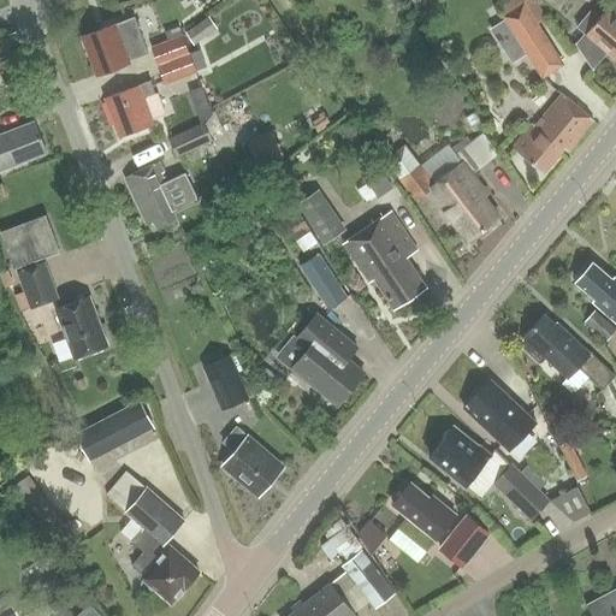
[(535,0),(508,0),(499,6),(504,15),(499,17),(502,22),(515,40),(526,57),(550,41),(538,23),(548,17),(535,0)]
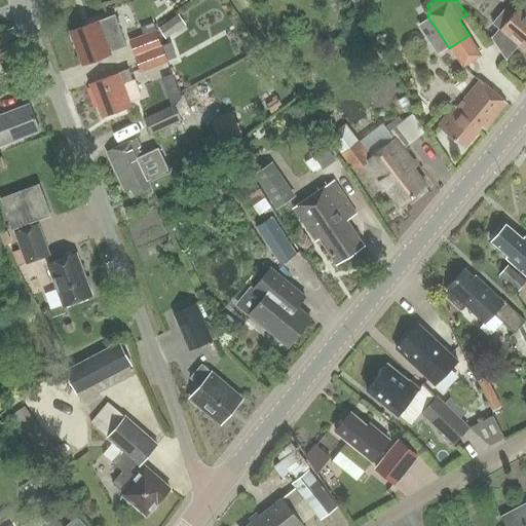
[(492,24),(496,27),(499,30),(491,39),(502,54),(506,60),(519,44),(525,50),(525,13),(518,6),(511,15),(504,9),(493,23),(492,24)]
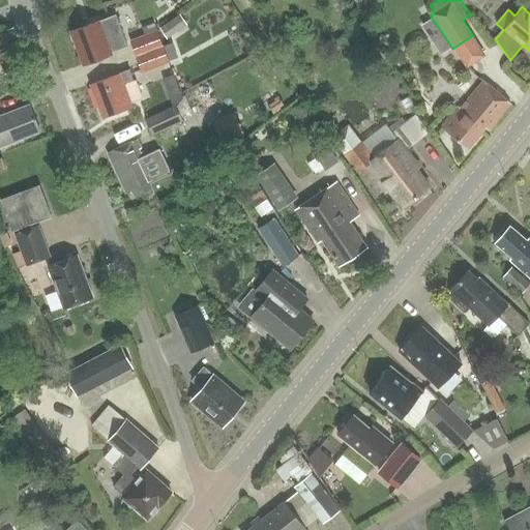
[(184,25),(177,13),(157,28),(165,38),(184,25)]
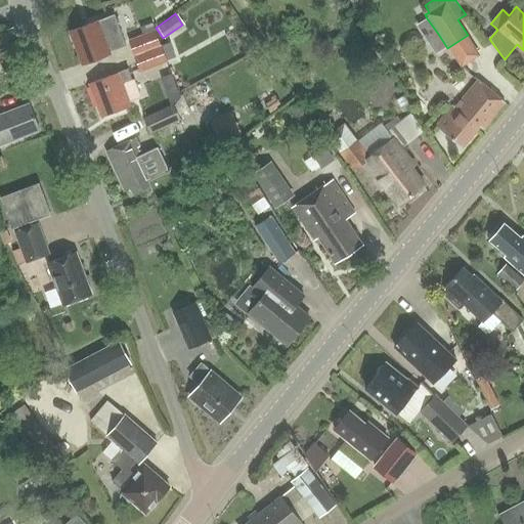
[(114,14),(97,20),(108,50),(124,45),(114,14)]
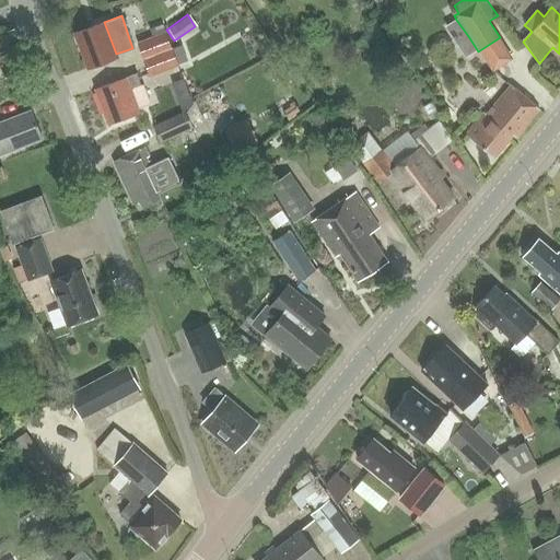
[(104,21),(73,32),(86,68),(117,57),(116,54),(104,22),(104,21)]
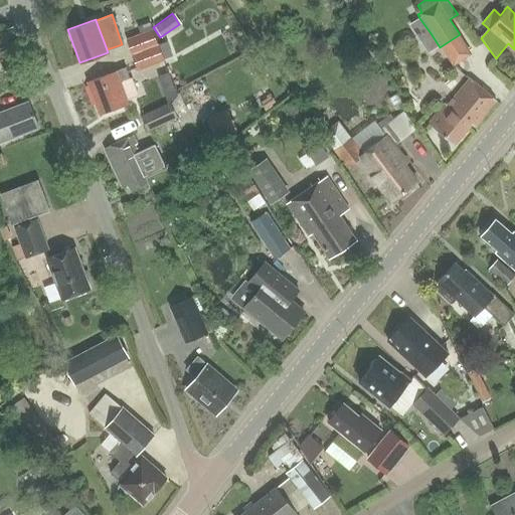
[(125,39),(131,54),(156,44),(148,22),(136,27),(139,34),(125,39)]
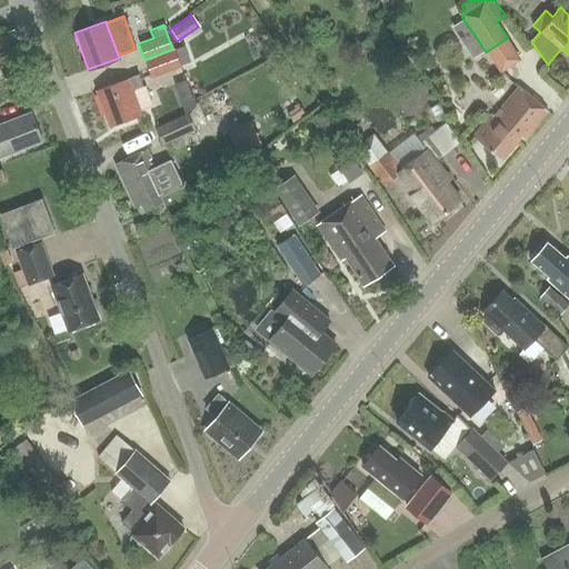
[(150,77),(188,62),(182,46),(172,49),(145,60),(150,77)]
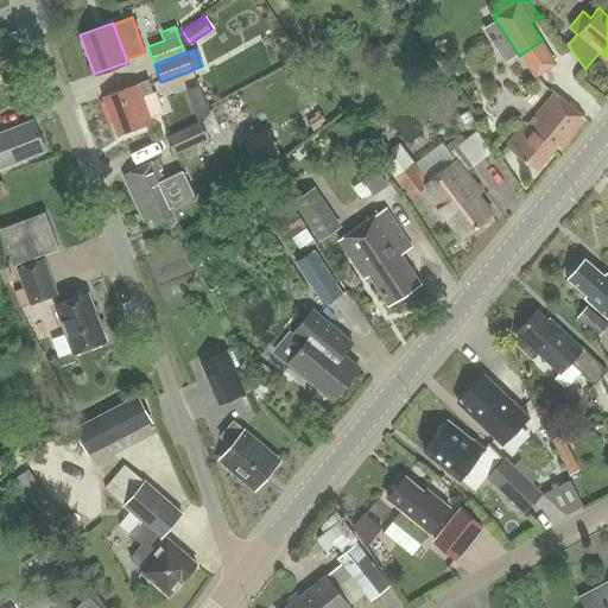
[(146,114),(159,109),(153,92),(151,92),(146,80),(102,96),(115,134),(149,122),(146,114)]
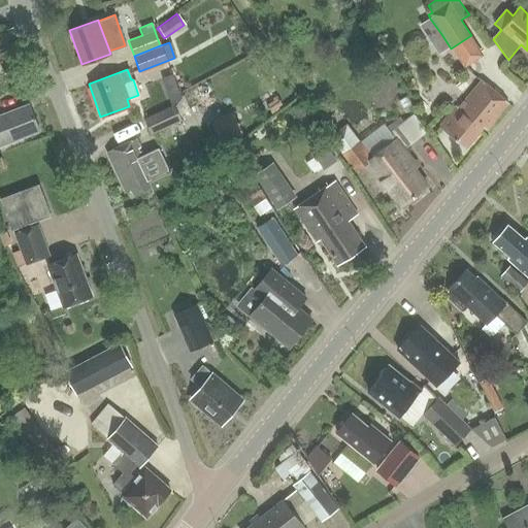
[(486,128),(508,102),(481,79),(458,106),(456,105),(439,125),(466,146),(484,126),(486,128)]
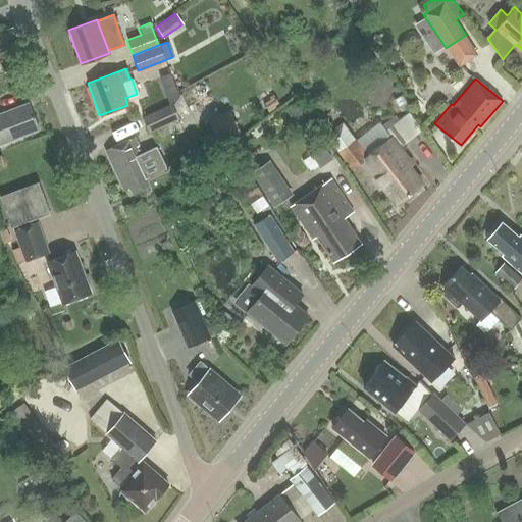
[(299,99),(288,108),(296,118),(307,109),(299,99)]
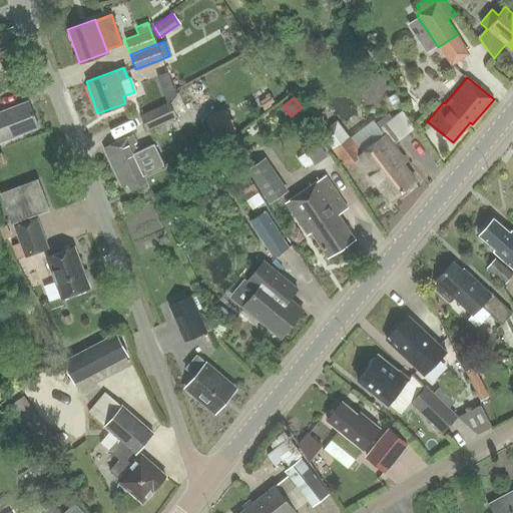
[(0,141),(37,127),(27,101),(0,112),(0,141)]
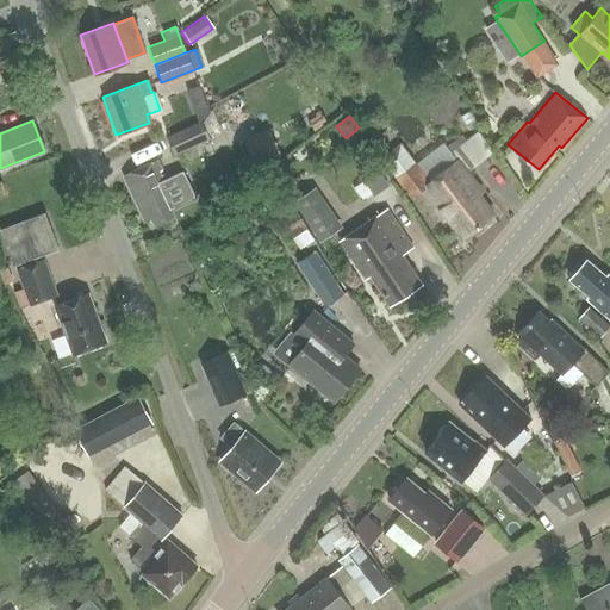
[(161,139),(169,157),(205,141),(197,123),(161,139)]
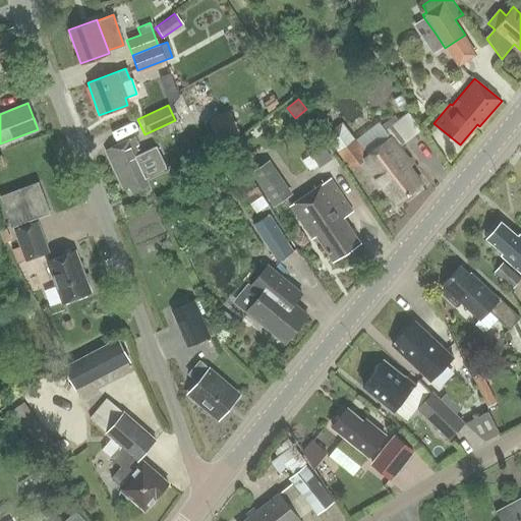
[(220,113),(224,136),(246,132),(242,109),(220,113)]
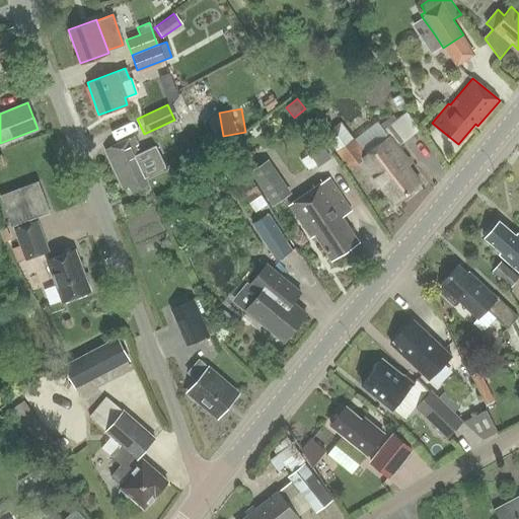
[(414,140),(429,127),(415,108),(398,122),(414,140)]
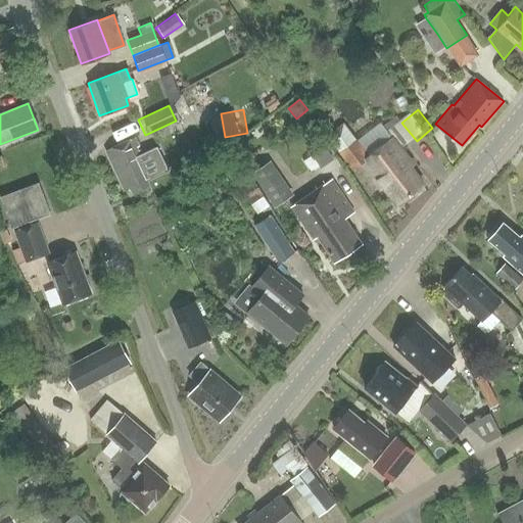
[(342,125),(326,137),(353,172),(361,164),(380,189),(383,187),(396,204),(423,184),(409,165),(412,163),(400,149),(408,144),(393,126),(388,131),(384,126),(381,123),(357,142),(342,125)]
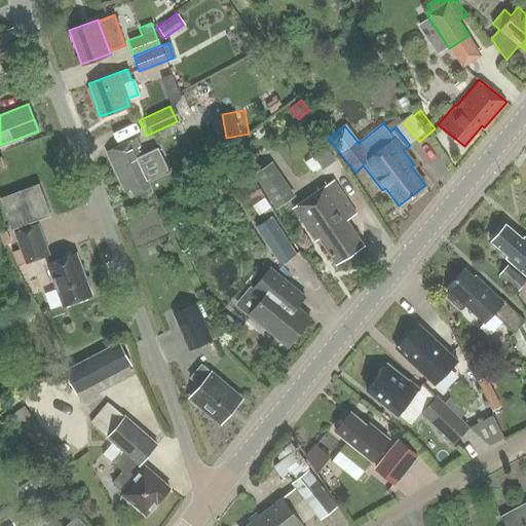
[(135,138),(105,151),(123,191),(129,189),(132,195),(149,187),(147,181),(146,180),(152,178),(167,171),(157,147),(142,154),(135,138)]
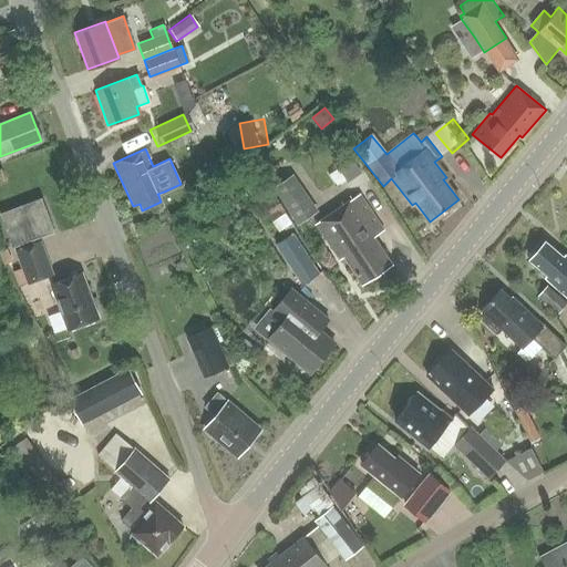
[(264,175),(272,188),(297,226),(317,214),(291,176),(281,183),(272,168),(264,175)]
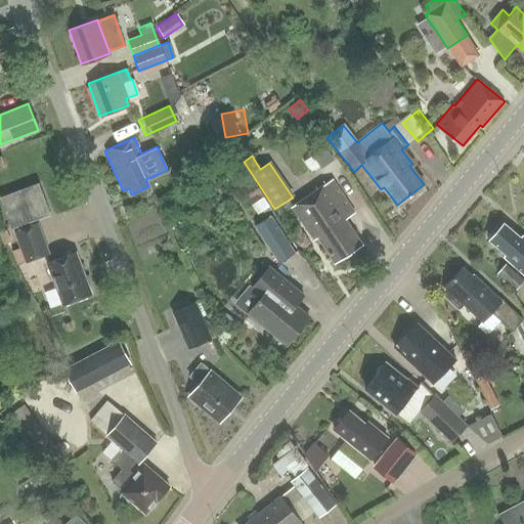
[(335,261),(361,244),(344,219),(353,213),(331,180),(293,207),(314,238),(318,236),(335,261)]
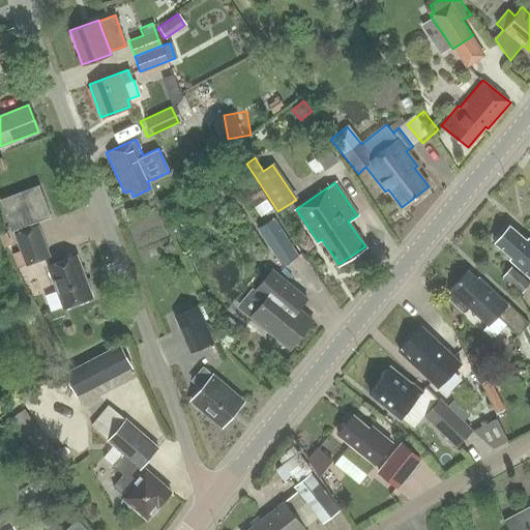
[(193,219),(179,221),(180,230),(194,229),(193,219)]
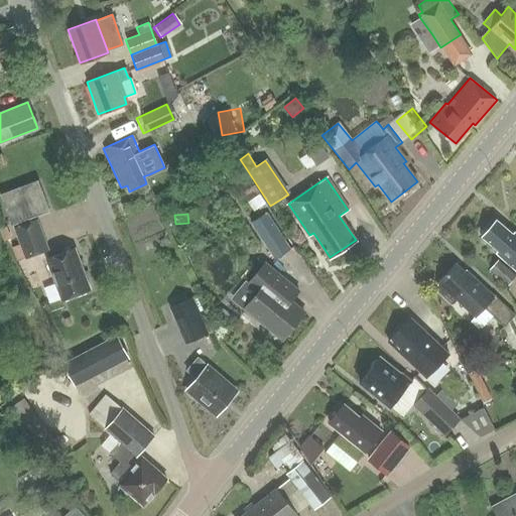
[(266,214),(252,224),(274,258),(289,248),(266,214)]
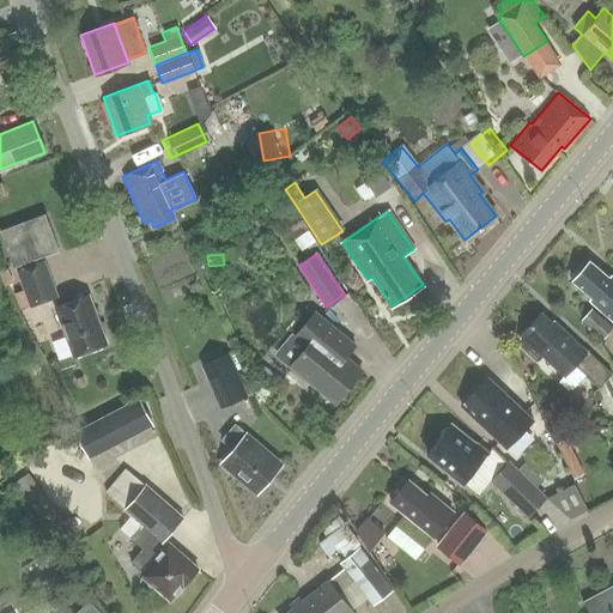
[(59,293),(44,259),(17,269),(24,289),(13,292),(20,309),(59,293)]
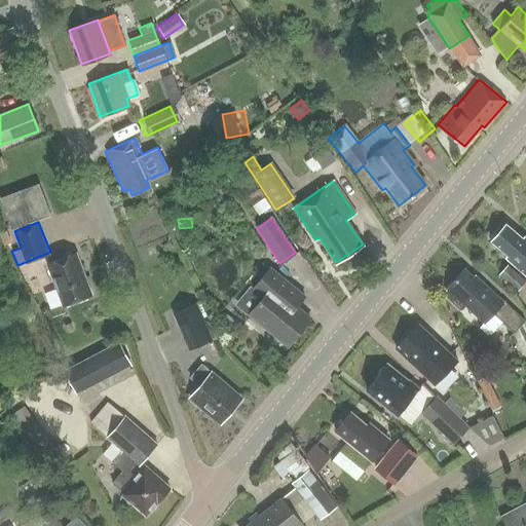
[(525,274),(525,236),(524,235),(522,238),(506,224),(498,225),(491,233),(492,240),(508,255),(505,257),(525,274)]
